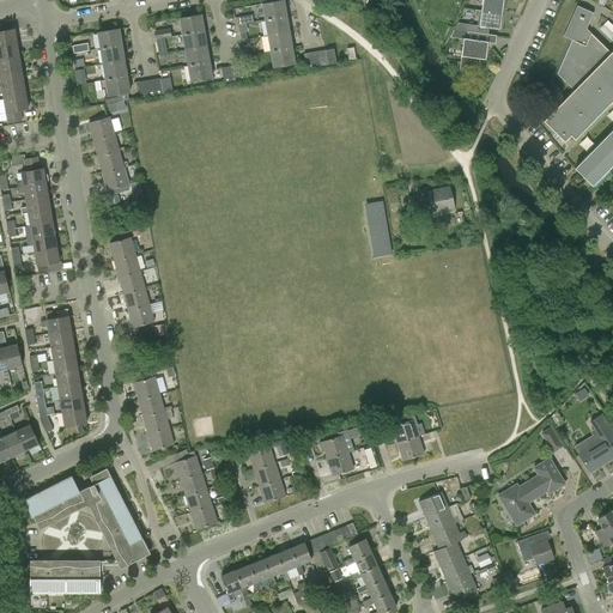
[(483,0),(483,11),(481,12),(502,14),(503,0),(483,0)]
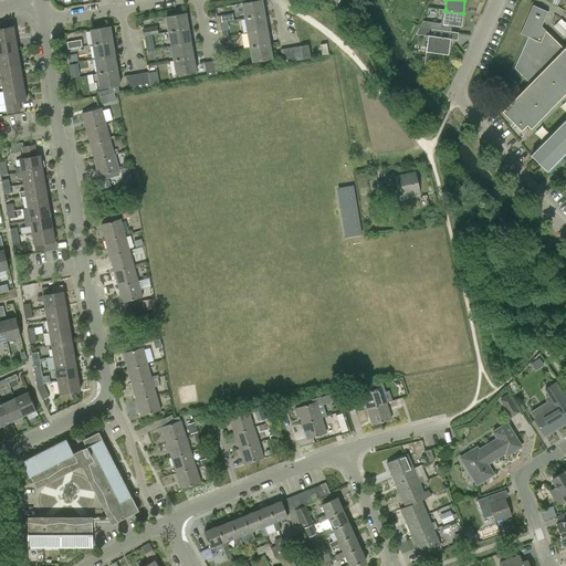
[(245,19),(265,14),(262,1),(243,4),(245,19)]
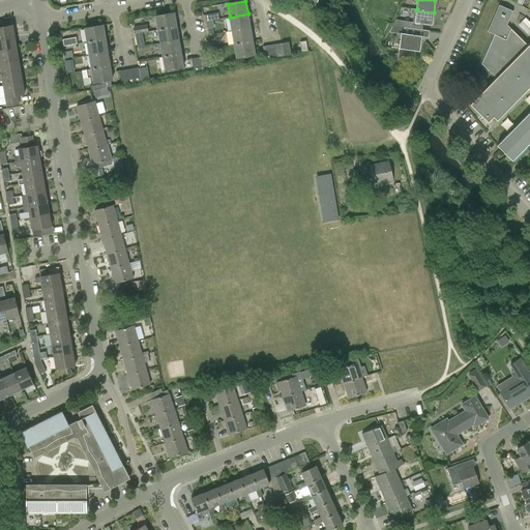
[(496,78),(470,105),(480,115),(488,123),(493,117),(497,121),(528,89),(529,90),(529,112),(497,145),(512,160),(529,142),(529,43),(528,46),(510,29),(505,27),(512,11),(499,5),(488,32),(494,34),(481,64),(496,78)]
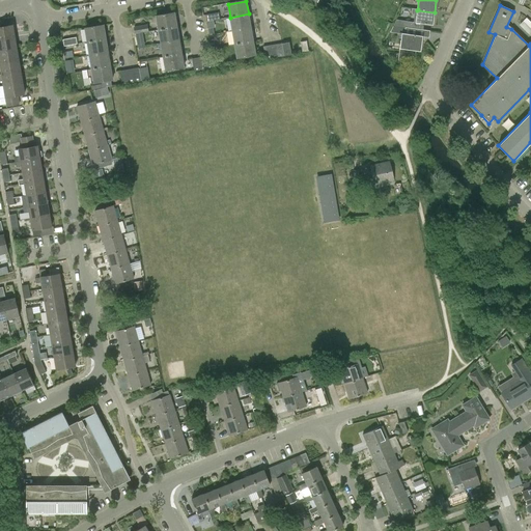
[(414,14),(413,22),(416,22),(416,24),(434,26),(435,12),(417,10),(418,9),(412,8),(411,14),(414,14)]
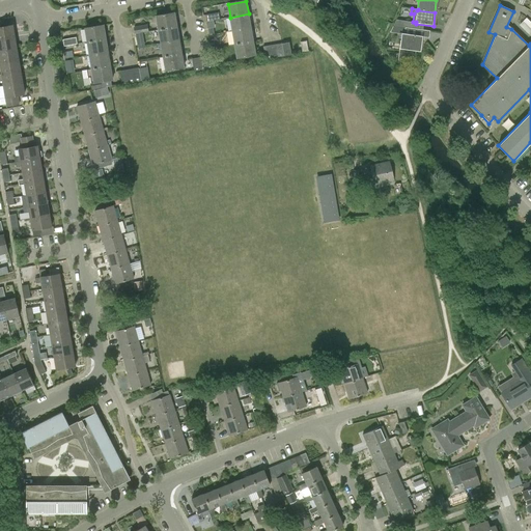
[(159,30),(177,27),(175,12),(157,17),(159,30)]
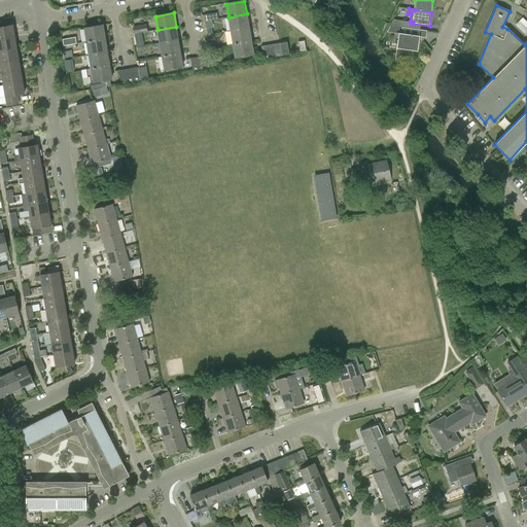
[(206,21),(219,19),(218,12),(205,14),(206,21)]
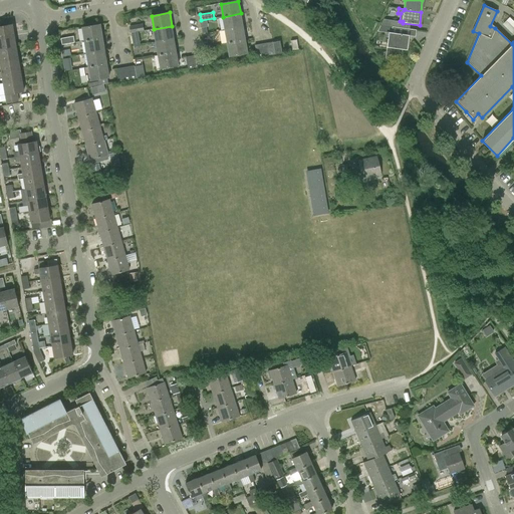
[(225,29),(243,26),(241,13),(223,17),(225,29)]
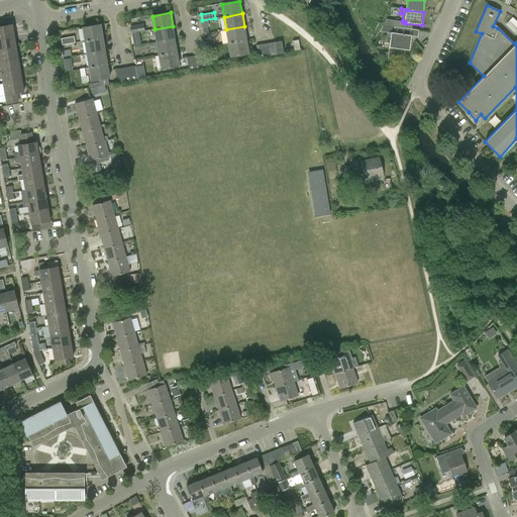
[(0,39),(15,37),(13,24),(5,26),(4,20),(0,20),(0,39)]
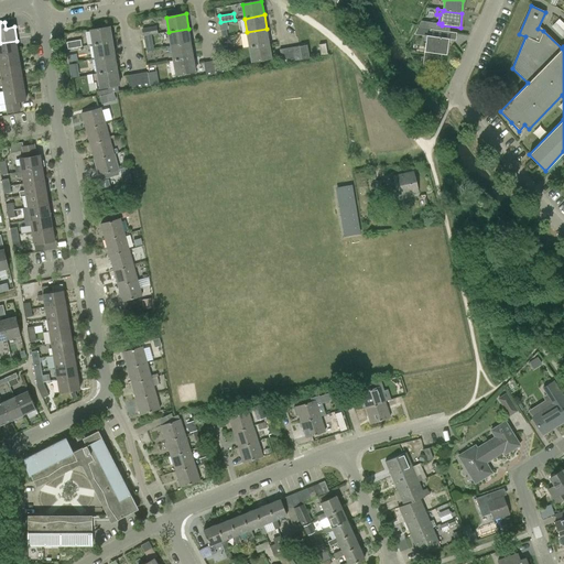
[(418,29),(435,31),(437,31),(438,24),(421,22),(418,29)]
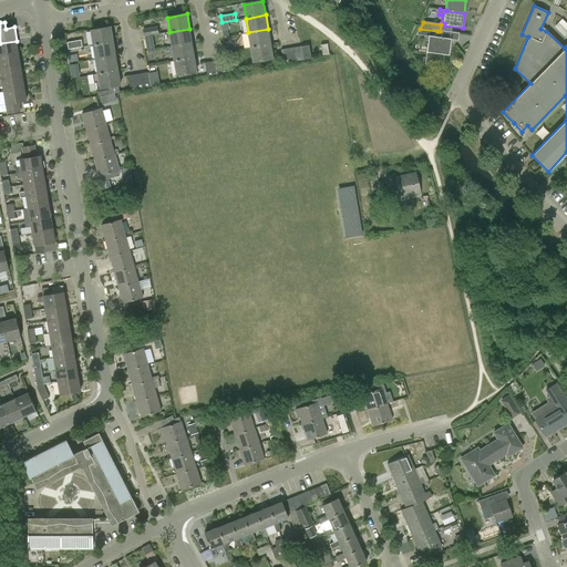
[(145,37),(160,33),(158,27),(144,30),(145,37)]
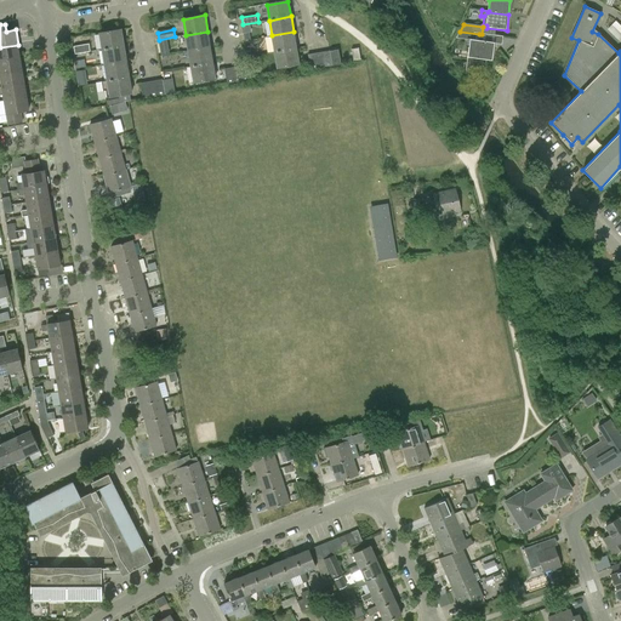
[(102,50),(124,46),(120,30),(98,34),(102,50)]
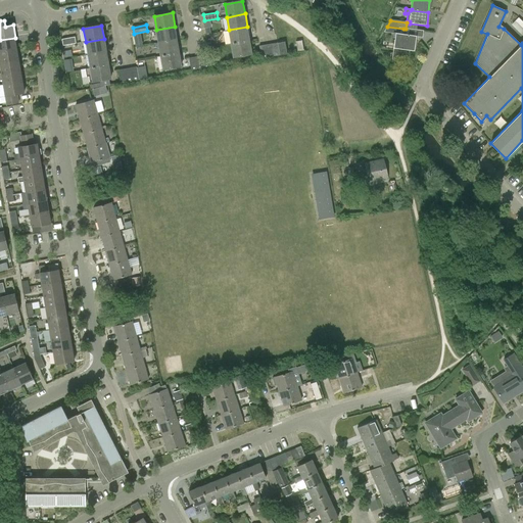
[(175,27),(156,30),(158,43),(177,40),(175,27)]
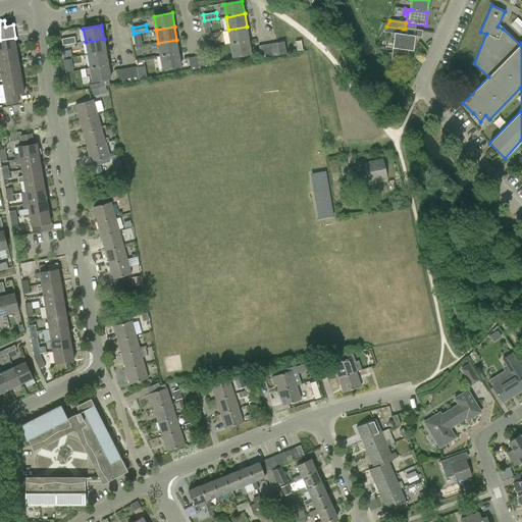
[(247,27),(228,30),(230,44),(249,40),(247,27)]
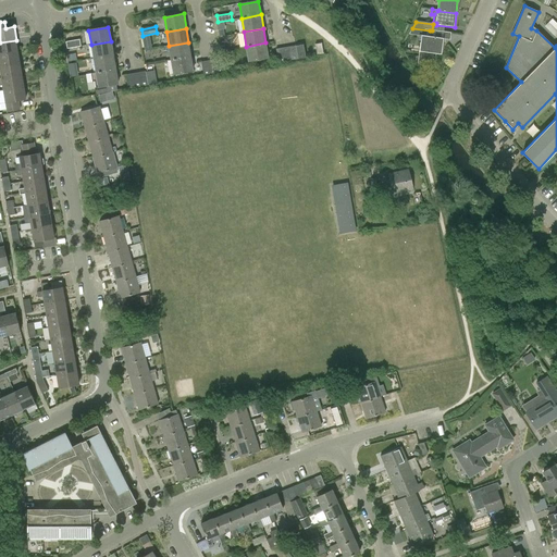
[(436,53),(441,54),(443,39),(438,38),(440,32),(432,31),(430,31),(412,28),(409,35),(422,36),(418,64),(434,66),(436,53)]
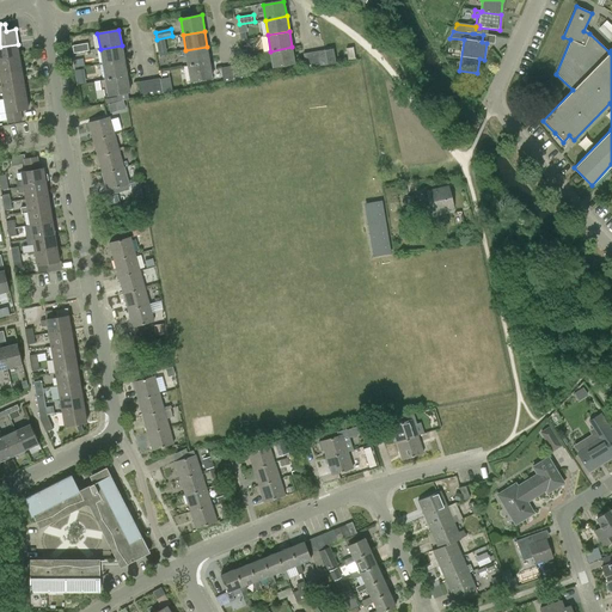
[(73,54),(89,51),(87,43),(72,46),(73,54)]
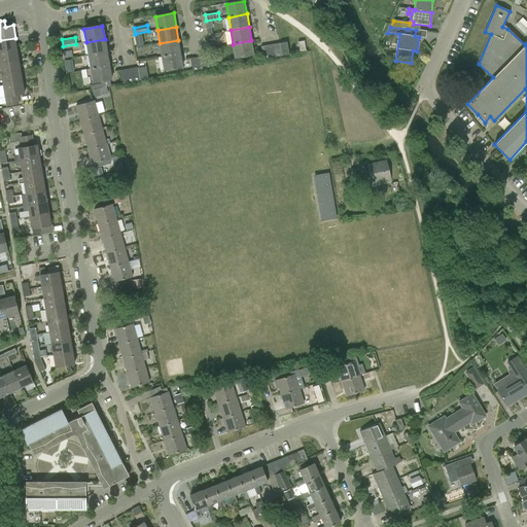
[(0,53),(18,50),(15,38),(0,40),(0,53)]
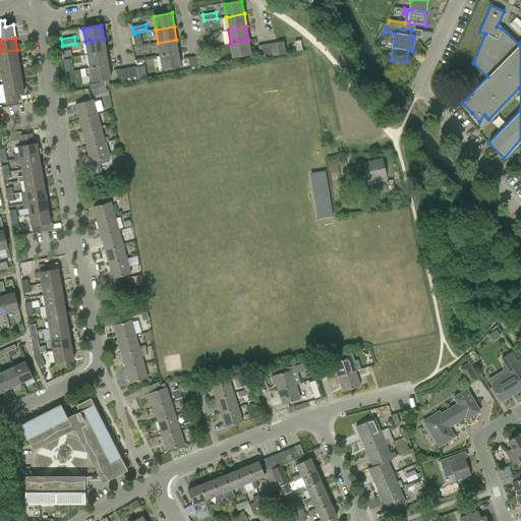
[(104,39),(85,42),(88,55),(106,51),(104,39)]
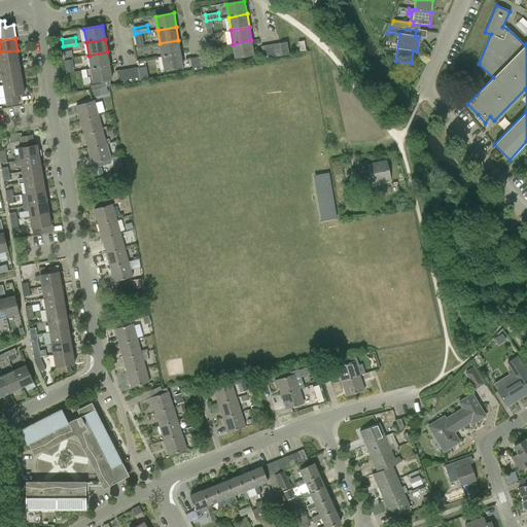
[(178,40),(160,43),(162,57),(180,54),(178,40)]
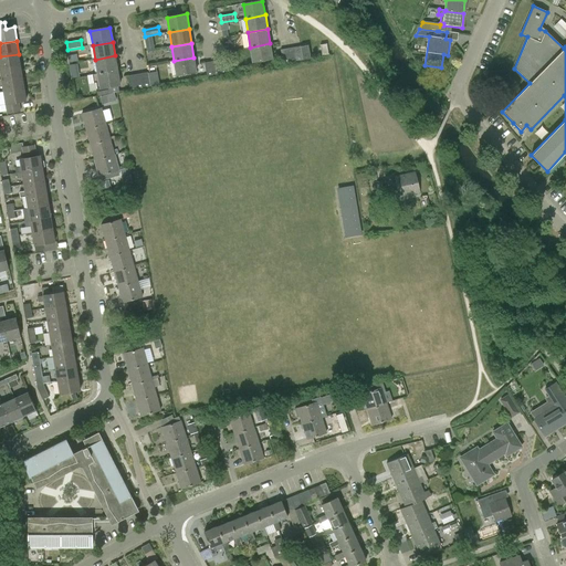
[(270,43),(250,48),(253,62),(273,59),(270,43)]
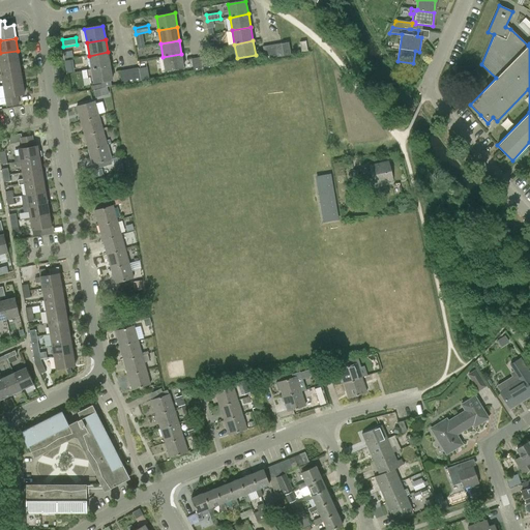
[(283,56),(291,55),(289,42),(281,43),(283,56)]
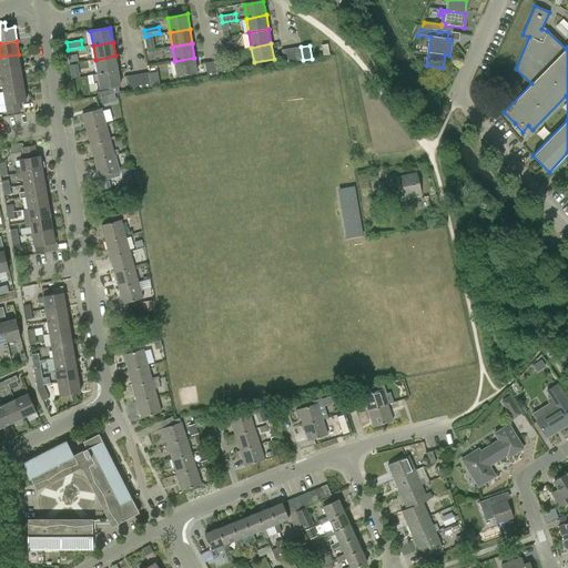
[(291,62),(288,49),(282,50),(284,63),(291,62)]
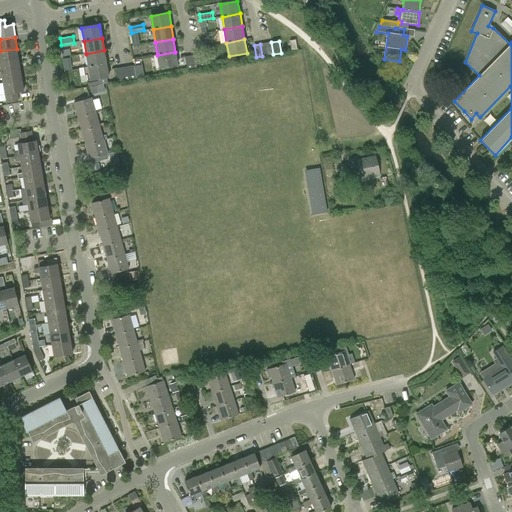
[(0,62),(19,59),(17,49),(0,51),(0,62)]
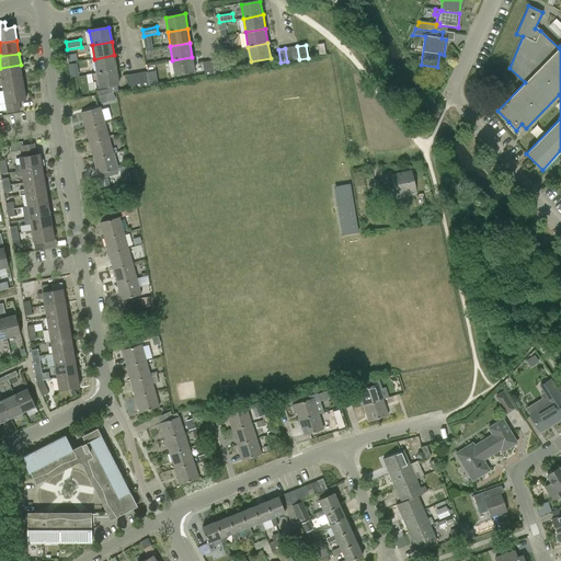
[(114,55),(94,59),(96,73),(116,70),(114,55)]
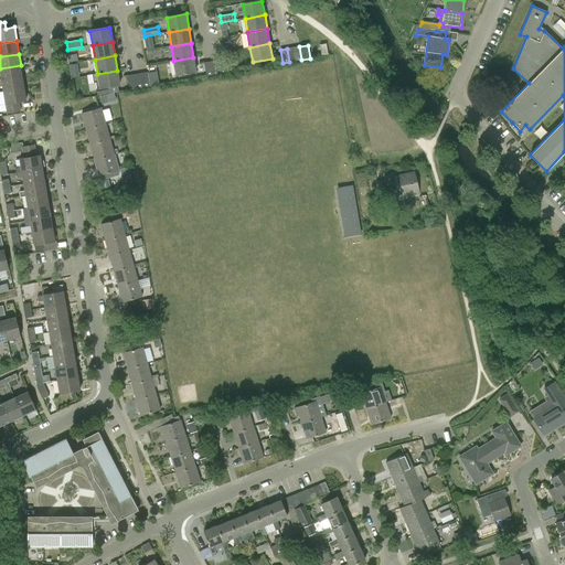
[(177,75),(195,72),(193,57),(173,61),(177,75)]
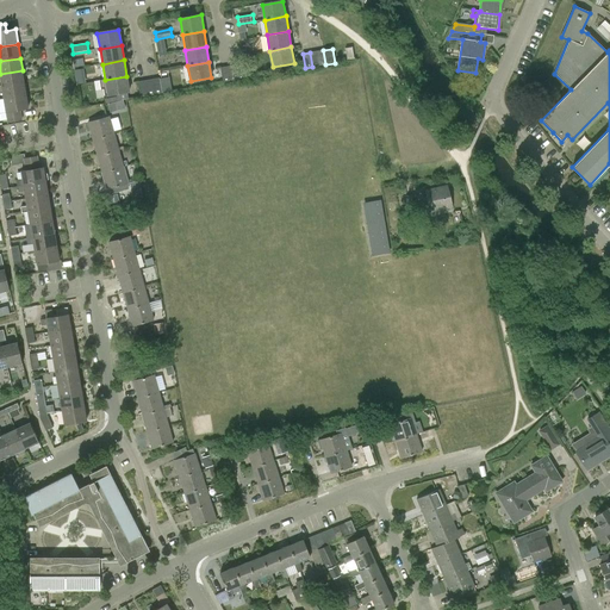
[(237,80),(244,79),(242,63),(235,64),(237,80)]
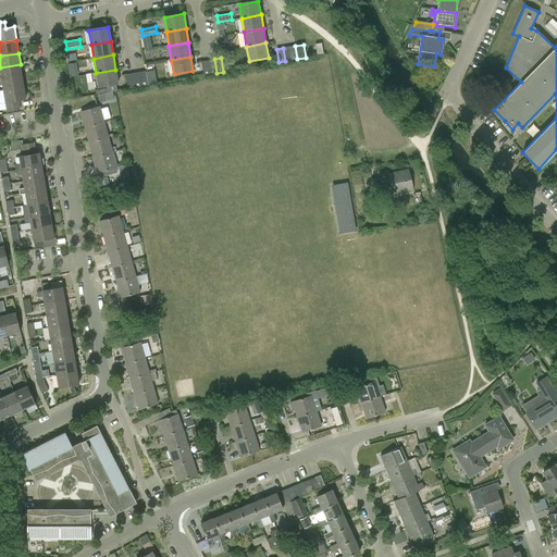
[(217,73),(214,59),(208,60),(210,74),(217,73)]
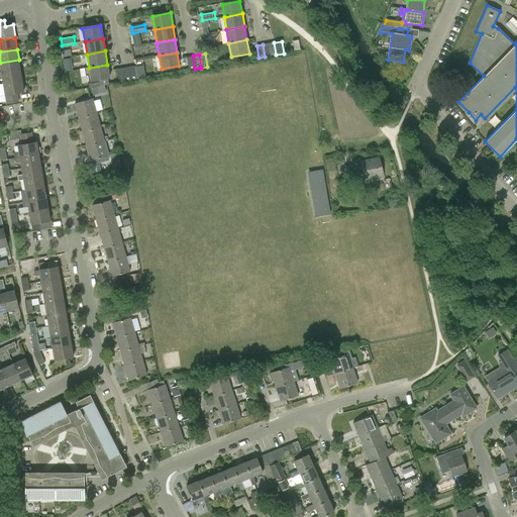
[(19,60),(0,63),(0,64),(2,75),(20,72),(19,60)]
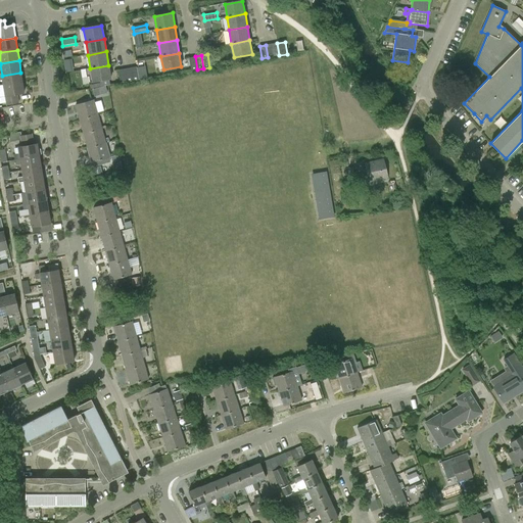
[(92,82),(111,78),(108,65),(90,68),(85,69),(86,77),(89,77),(90,82),(92,81),(92,82)]
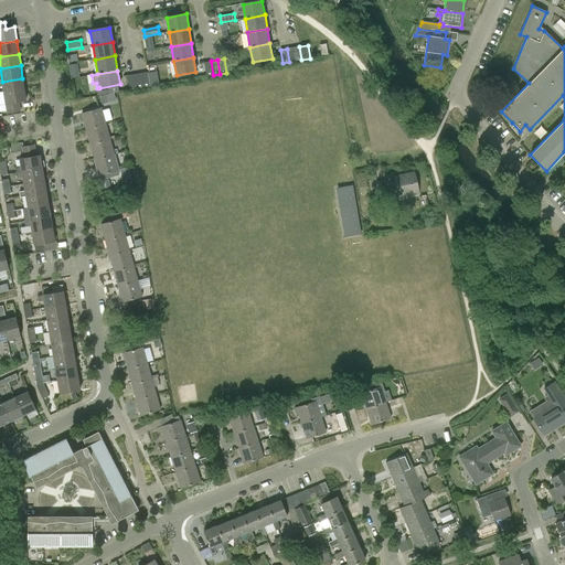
[(144,87),(151,86),(148,72),(141,74),(144,87)]
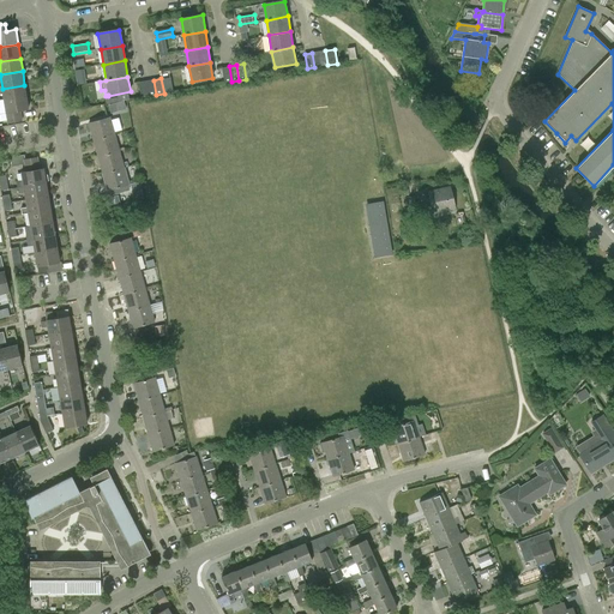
[(154,80),(146,82),(149,96),(156,95),(154,80)]
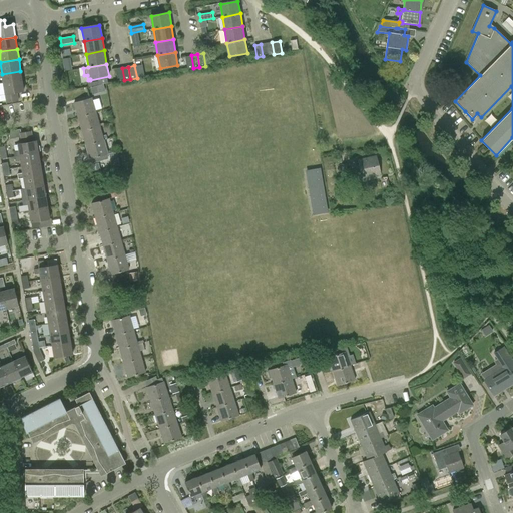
[(124,80),(122,68),(116,69),(118,81),(124,80)]
